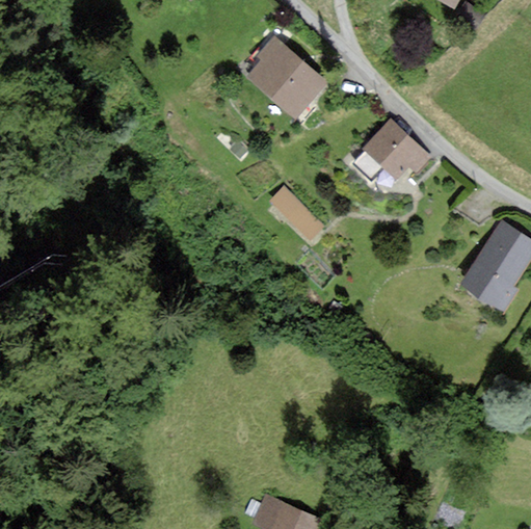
[(325,80),(273,33),(258,52),(262,55),(245,74),(292,116),(325,80)]
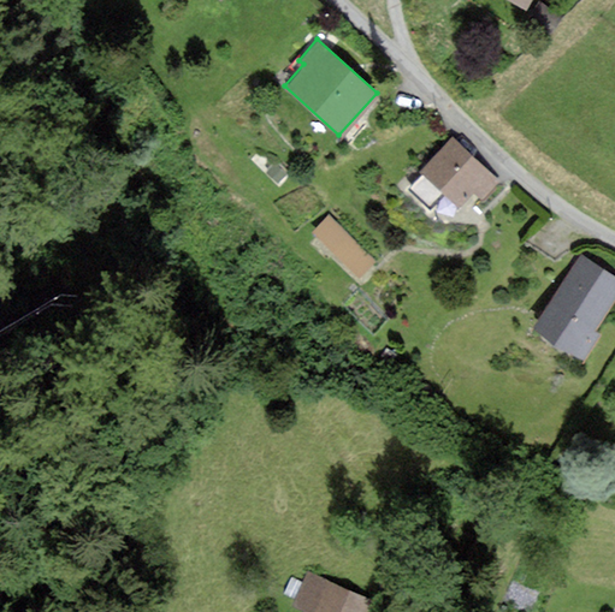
[(500,179),(451,136),(421,170),(457,201),(473,185),(485,195),(500,179)]
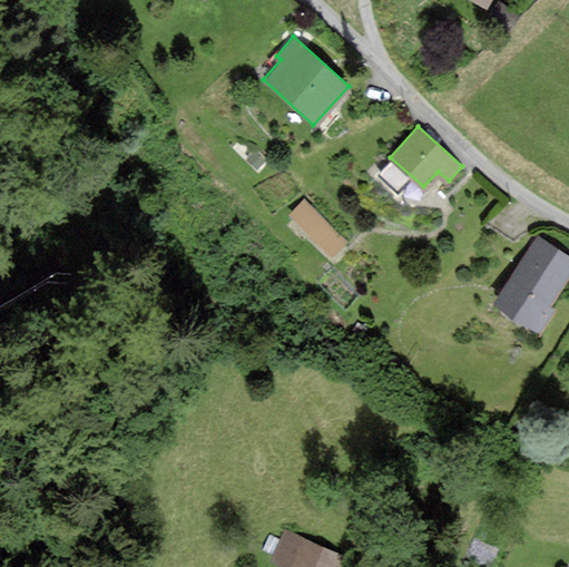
[(344,241),(305,198),(290,212),(329,254),(344,241)]
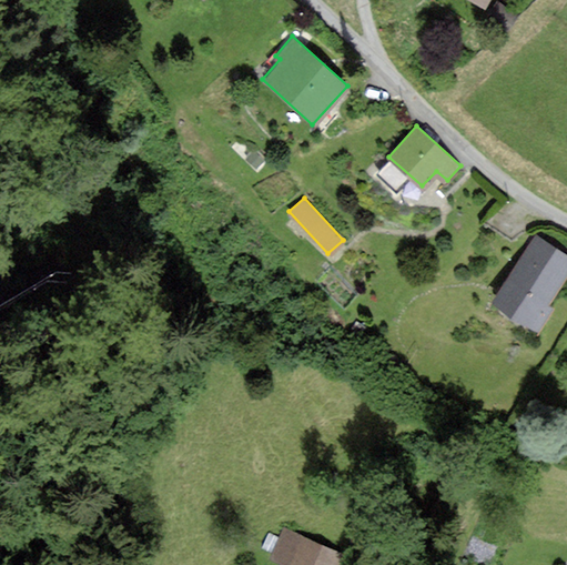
[(566,271),(566,258),(534,236),(490,303),(535,333),(553,306),(547,303),(566,271)]
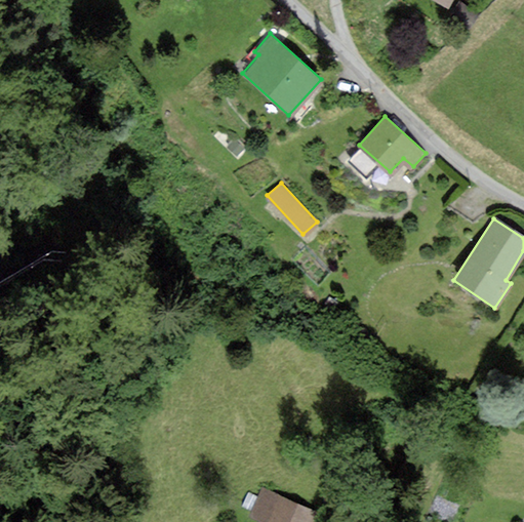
[(321,521),(325,515),(262,487),(249,517),(260,521),(321,521)]
